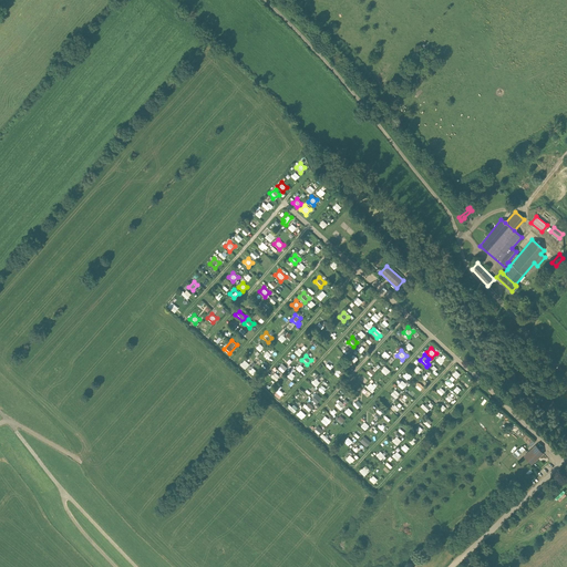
[(244,369),(249,364),(245,359),(239,363),(244,369)]
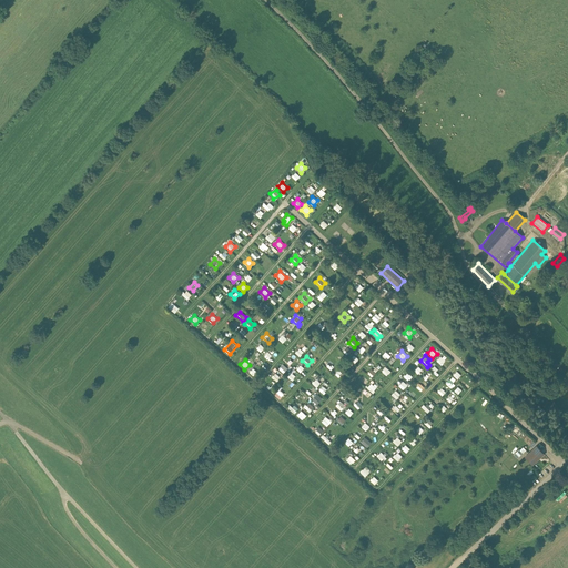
[(251,365),(246,368),(253,375),(256,372),(251,365)]
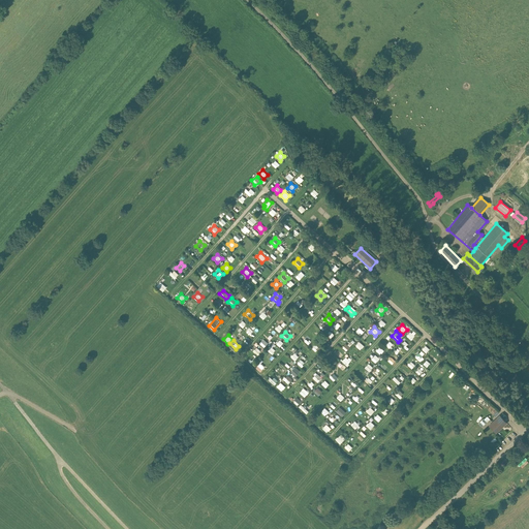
[(360,350),(364,346),(360,341),(355,345),(360,350)]
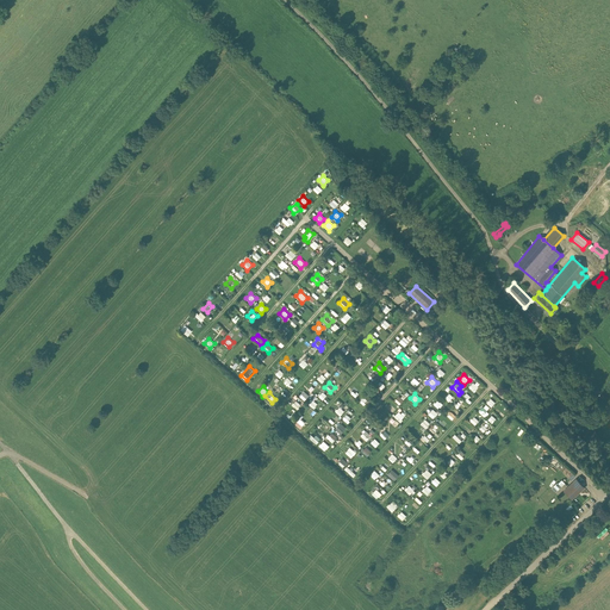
[(391,414),(396,410),(391,404),(386,409),(391,414)]
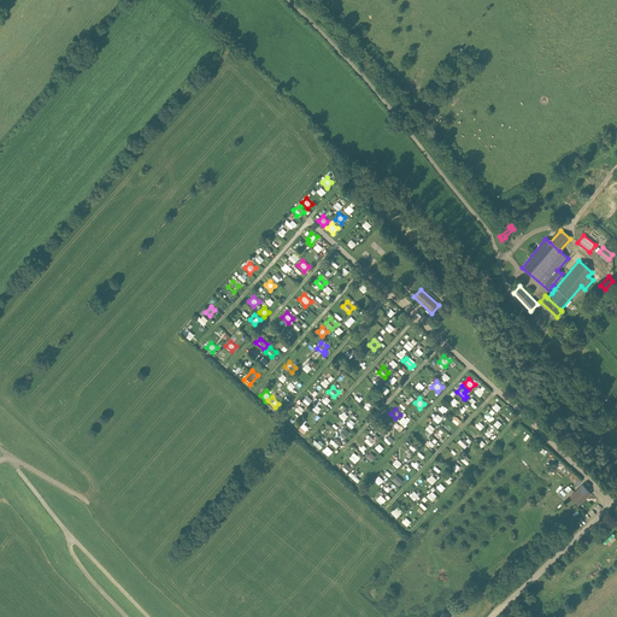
[(438,413),(433,418),(438,423),(442,418),(438,413)]
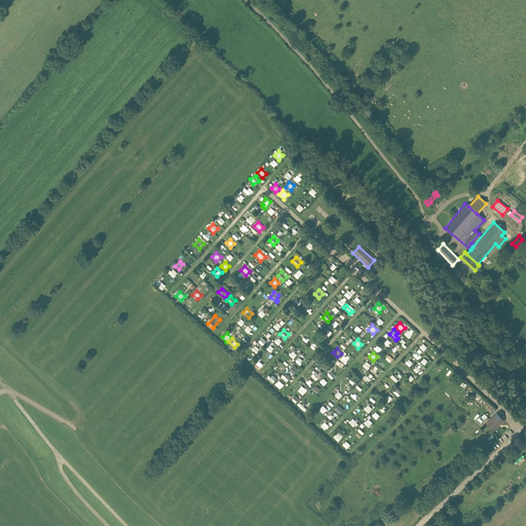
[(344,364),(348,360),(343,354),(339,359),(344,364)]
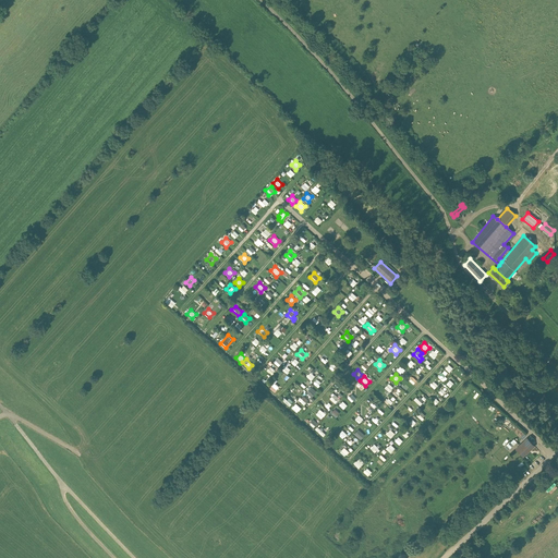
[(389,392),(393,388),(388,383),(384,387),(389,392)]
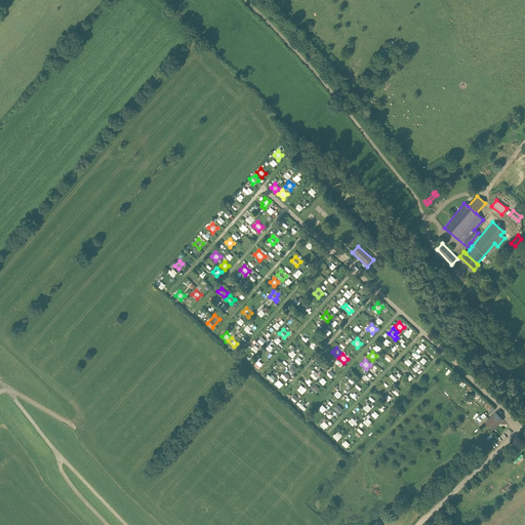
[(292,373),(297,368),(292,364),(288,368),(292,373)]
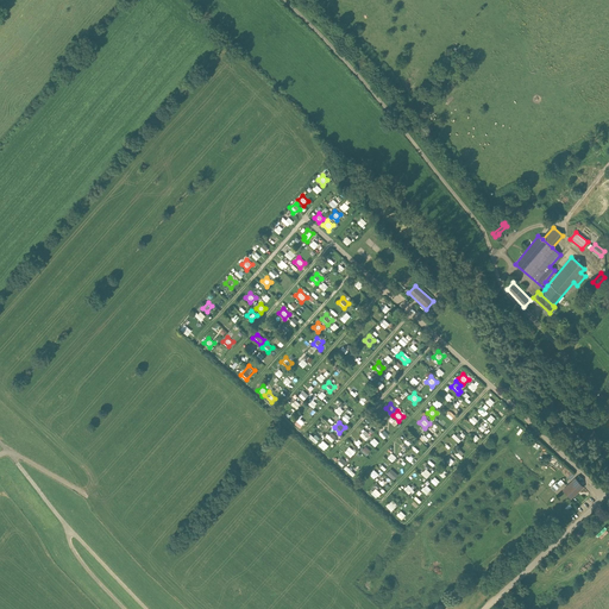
[(324,425),(318,432),(322,437),(328,428),(324,425)]
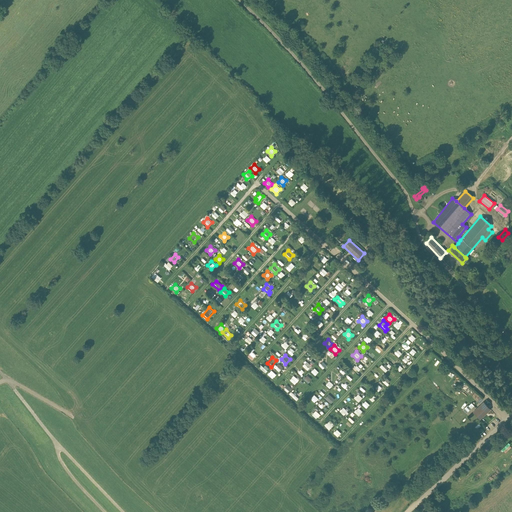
[(302,365),(307,370),(312,366),(307,361),(302,365)]
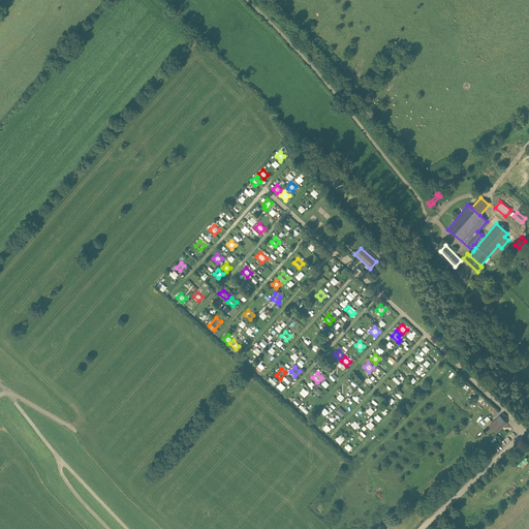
[(283,379),(288,383),(292,378),(287,375),(283,379)]
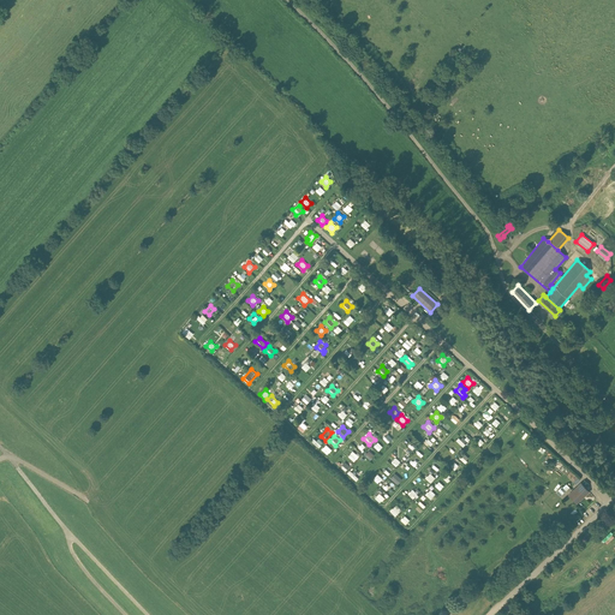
[(322,449),(327,454),(332,449),(327,445),(322,449)]
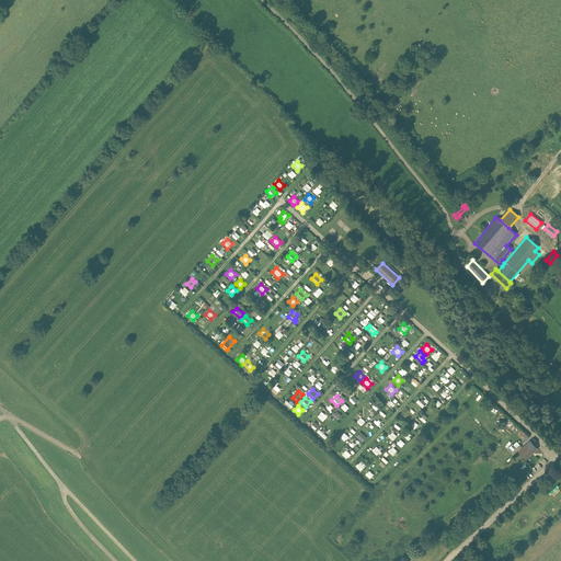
[(336,420),(341,415),(336,410),(332,414),(336,420)]
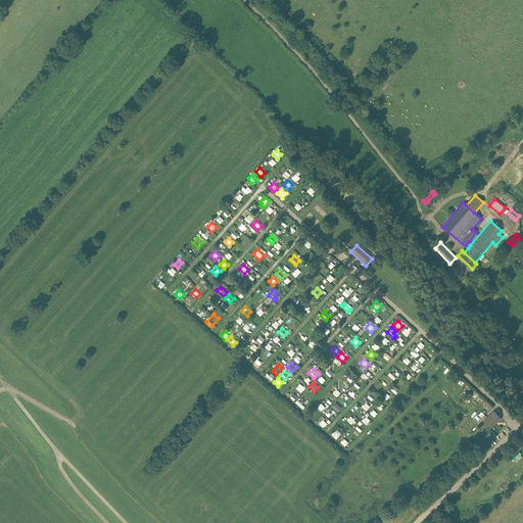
[(295,387),(300,392),(304,388),(299,383),(295,387)]
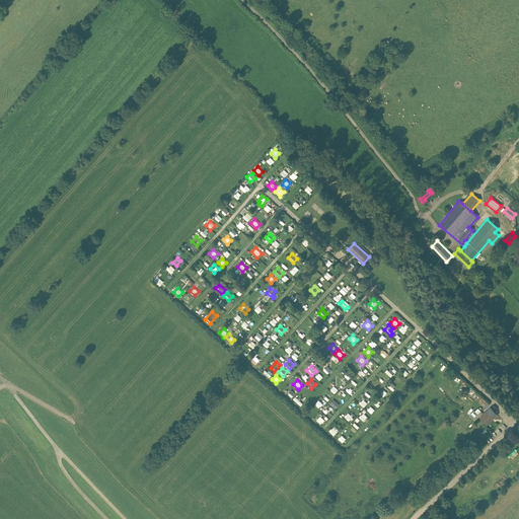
[(322,396),(327,401),(331,396),(326,392),(322,396)]
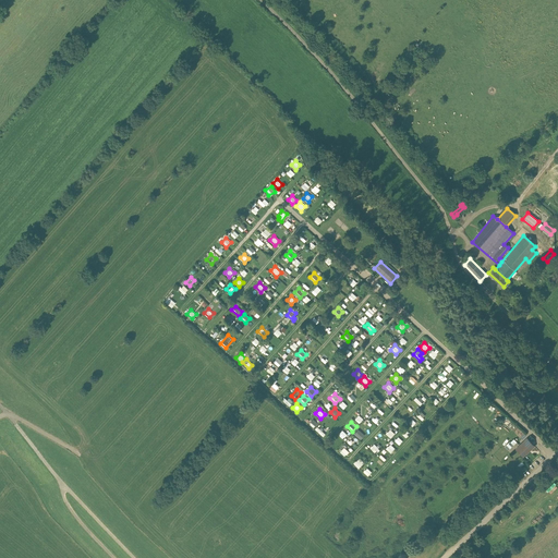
[(524,434),(513,424),(510,427),(520,437),(524,434)]
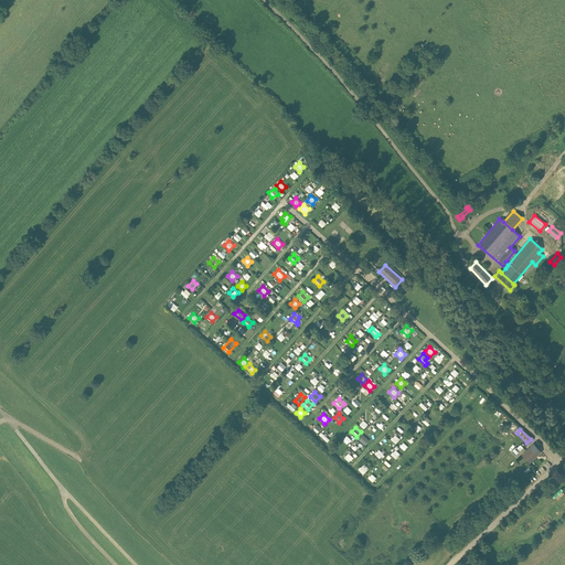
[(395,444),(400,438),(395,434),(391,439),(395,444)]
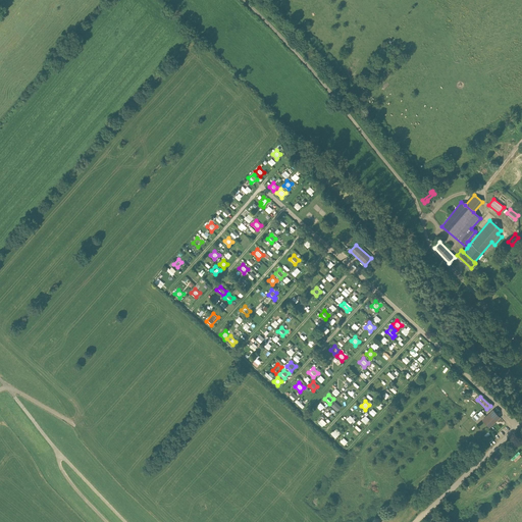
[(479,410),(472,417),(477,423),(485,416),(479,410)]
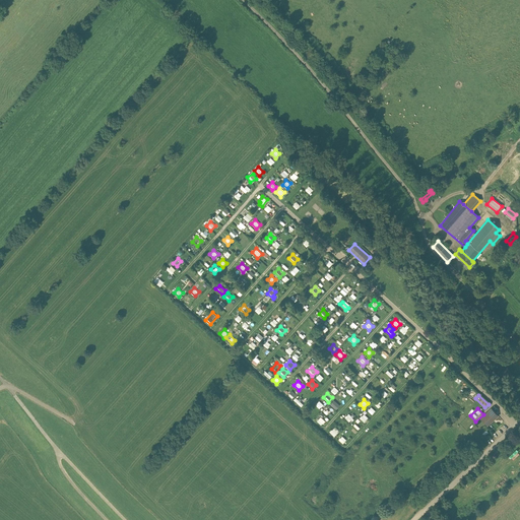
[(492,408),(480,418),(483,421),(486,426),(498,415),(492,408)]
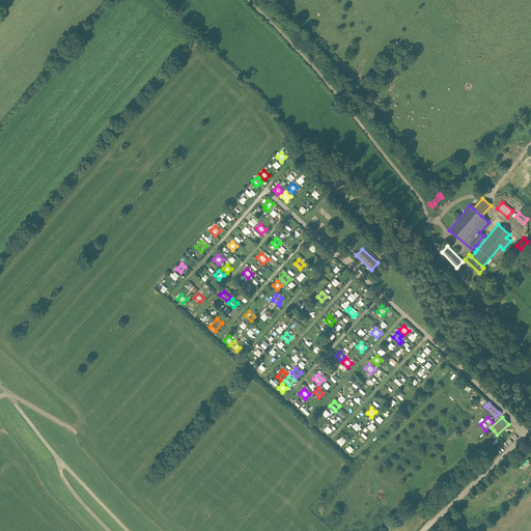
[(359,428),(360,429),(361,427),(356,422),(352,426),(356,430),(359,428)]
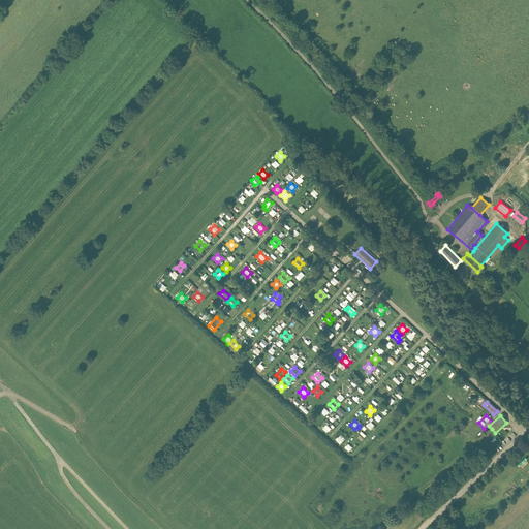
[(370,429),(374,425),(370,421),(366,425),(370,429)]
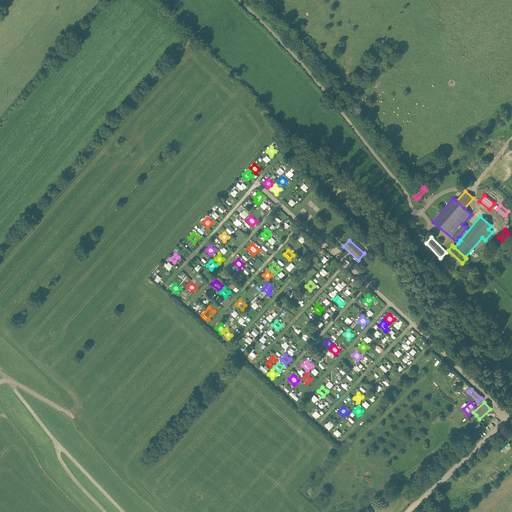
[(312,414),(316,418),(320,414),(315,410),(312,414)]
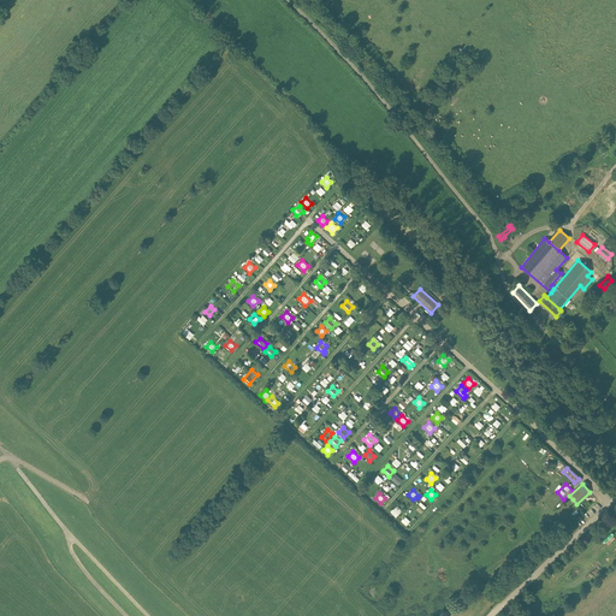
[(397,505),(390,511),(396,516),(402,510),(397,505)]
